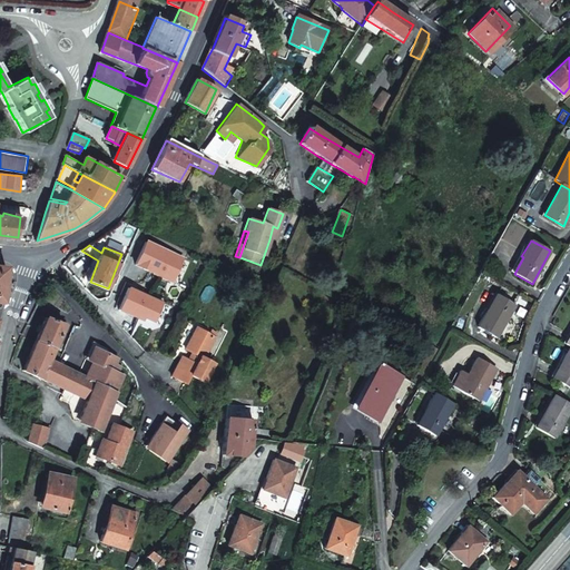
[(495,336),(513,304),(494,293),(487,307),(475,325),(495,336)]
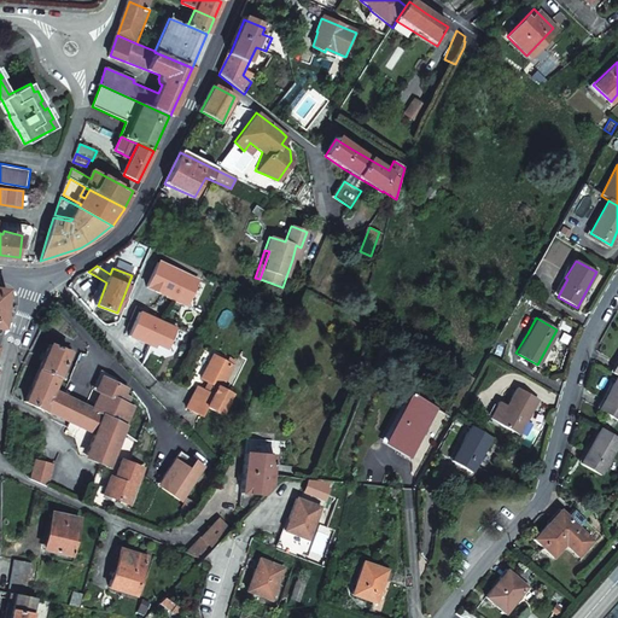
[(48,344),(39,369),(60,379),(65,367),(71,354),(48,344)]
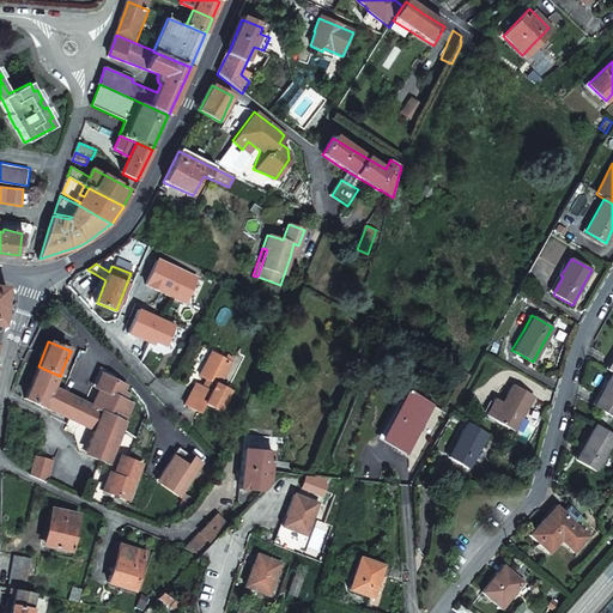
[(222,360),(211,354),(201,374),(211,378),(206,387),(198,383),(188,404),(204,412),(208,404),(223,410),(234,390),(223,386),(235,362),(228,359),(222,360)]
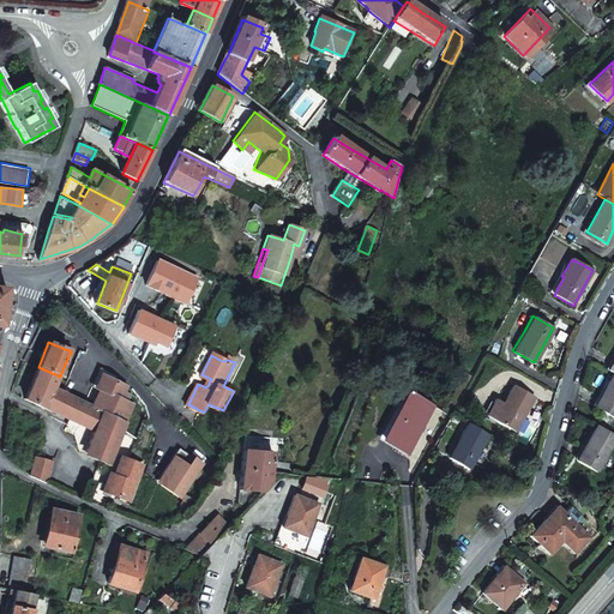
[(60,377),(38,367),(32,381),(26,398),(47,408),(54,390),(60,377)]
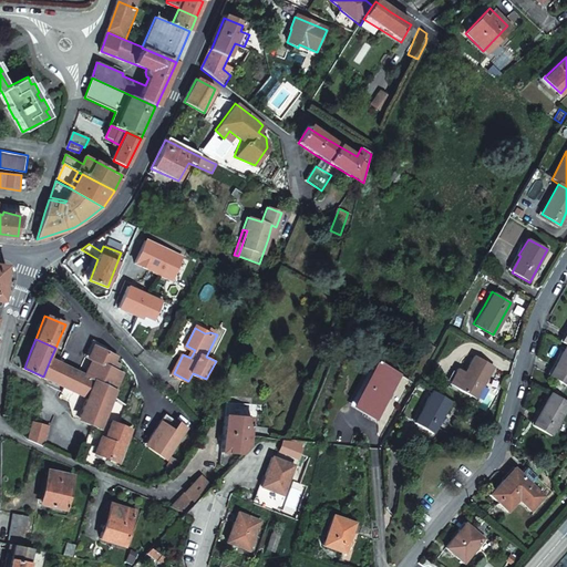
[(99,348),(106,351),(109,347),(94,340),(86,357),(93,360),(99,348)]
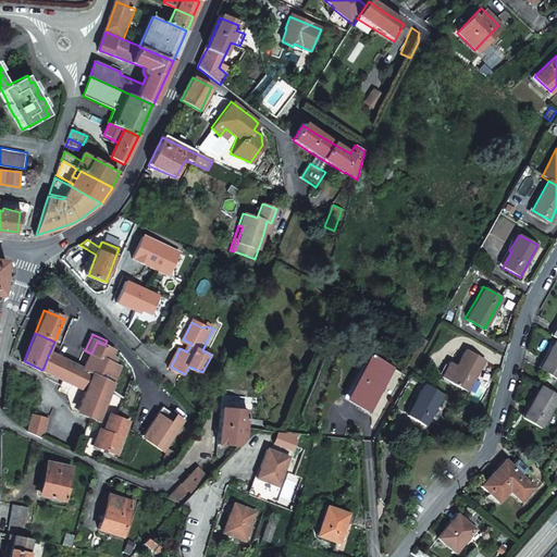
[(556,378),(556,336),(556,337),(540,368),(556,378)]
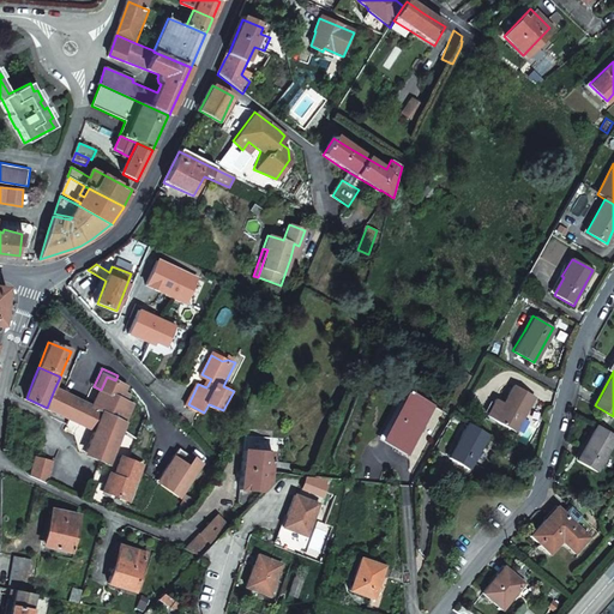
[(104,411),(127,422),(134,405),(128,402),(131,397),(124,393),(127,386),(115,380),(107,377),(101,390),(94,407),(104,411)]
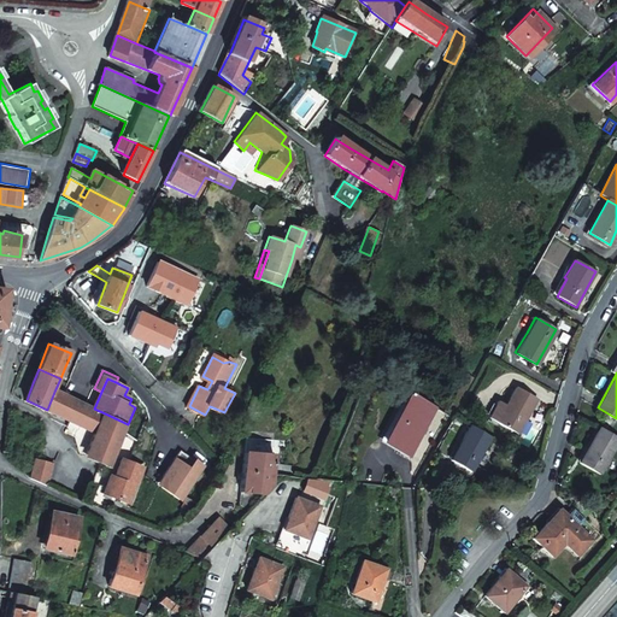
[(486,417),(515,434),(535,399),(513,387),(504,405),(494,400),(486,417)]
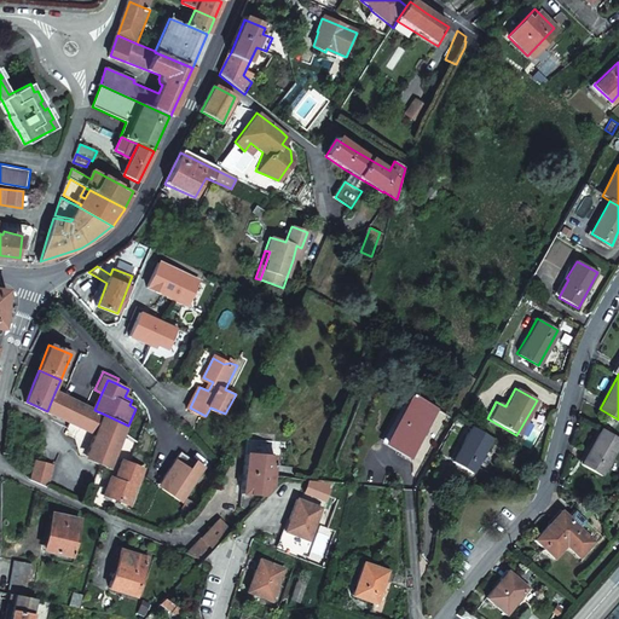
[(80,426),(98,433),(105,415),(94,410),(55,393),(47,411),(80,426)]
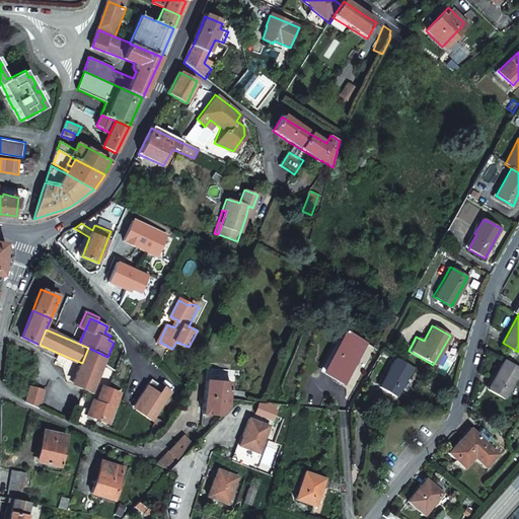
[(324,373),(346,384),(366,345),(354,338),(345,334),(338,348),(324,373)]
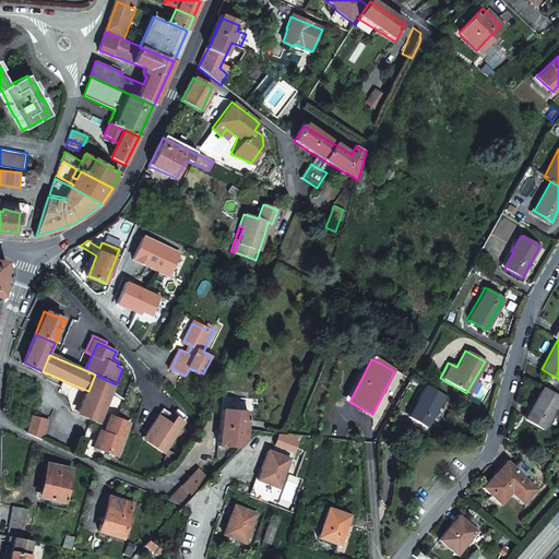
[(100,419),(116,384),(95,375),(88,391),(80,411),(100,419)]
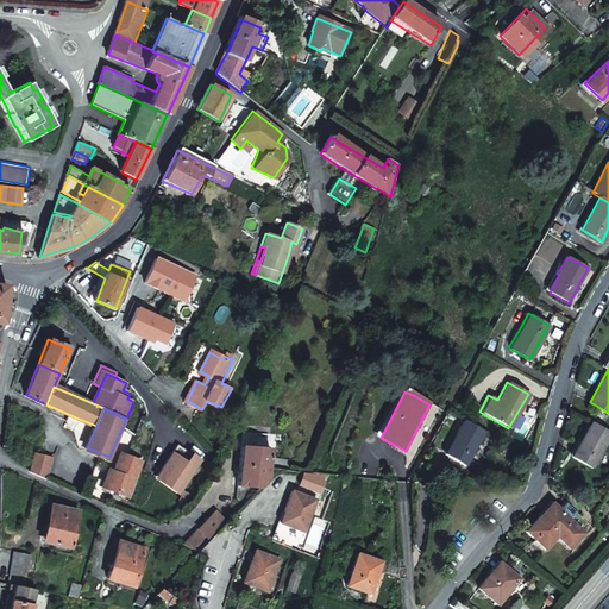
[(181,414),(179,416),(188,427),(190,425),(181,414)]
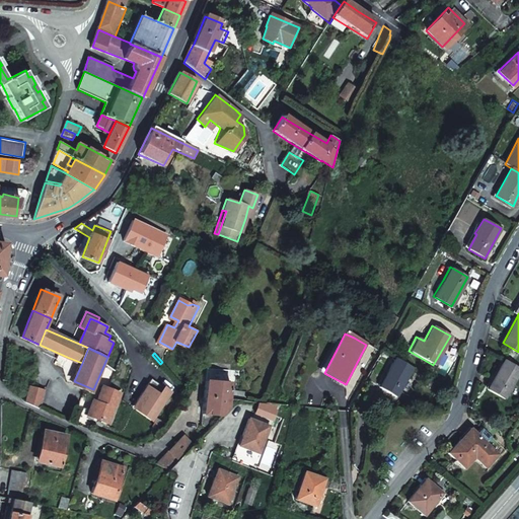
[(411,367),(393,357),(377,386),(394,395),(411,367)]
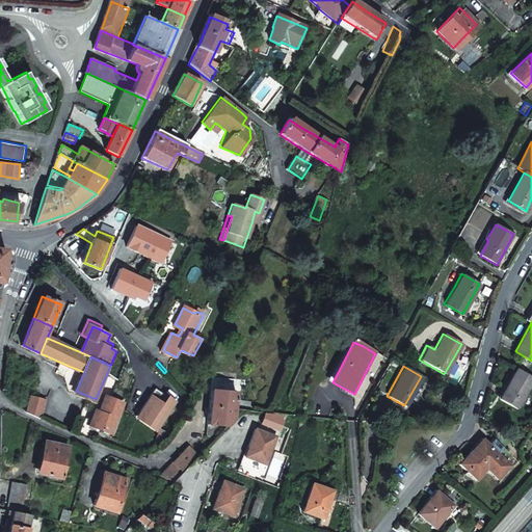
[(519,408),(531,383),(531,375),(519,368),(501,399),(519,408)]
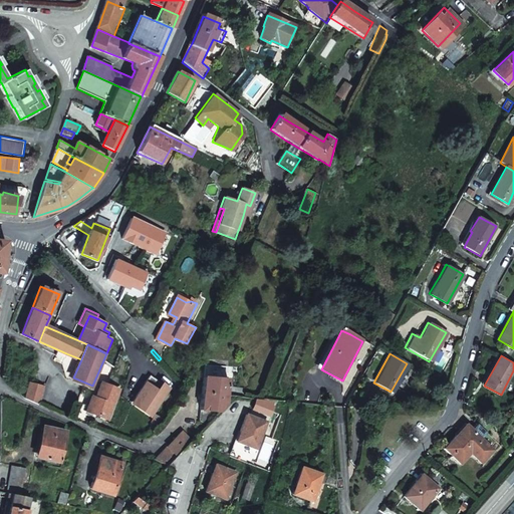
[(170,390),(150,376),(145,383),(149,386),(134,407),(150,418),(170,390)]
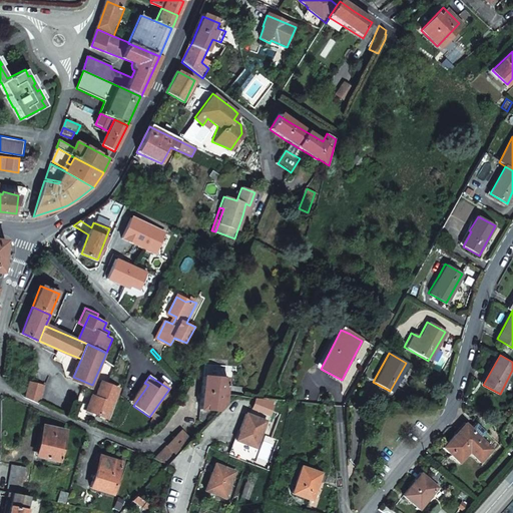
[(220,411),(225,406),(228,378),(204,376),(200,409),(220,411)]
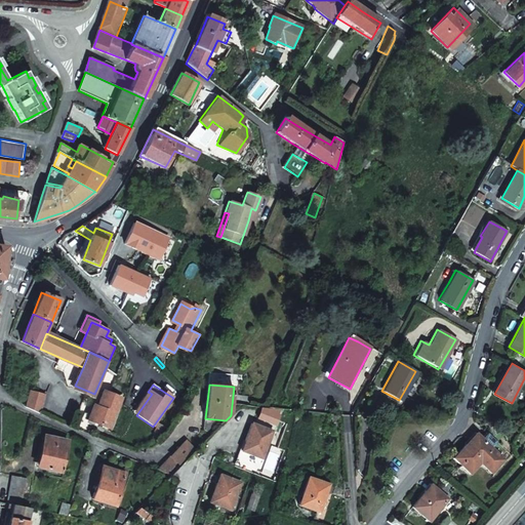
[(111,429),(122,398),(104,392),(98,407),(92,421),(111,429)]
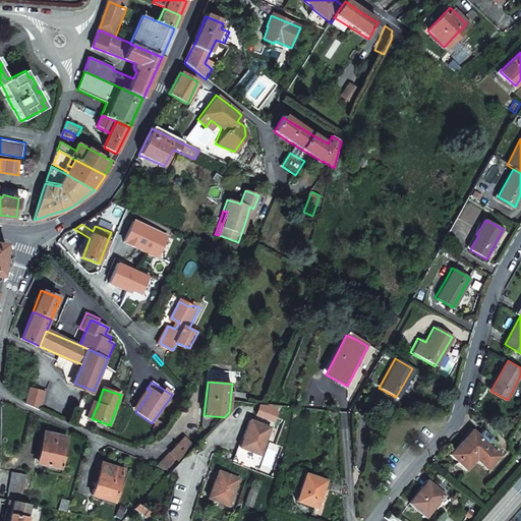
[(147,389),(132,409),(135,412),(151,391),(147,389)]
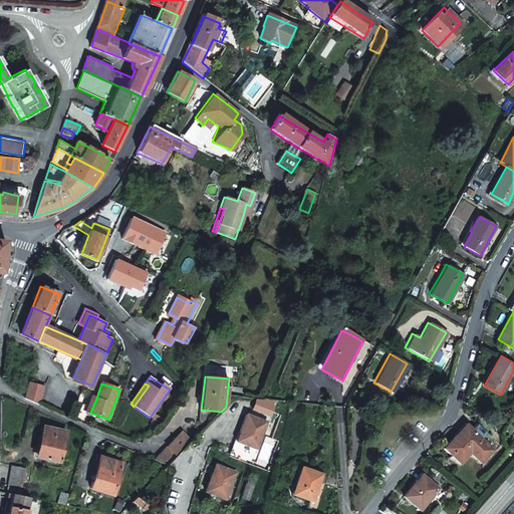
[(29,392),(27,398),(30,400),(38,403),(43,391),(35,388),(32,394),(29,392)]
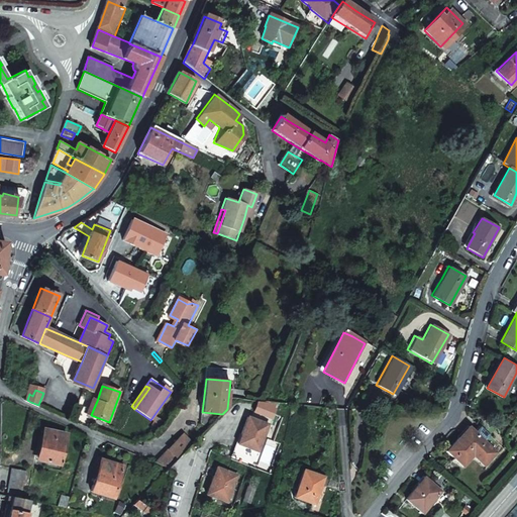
[(93,399),(88,414),(91,415),(97,401),(93,399)]
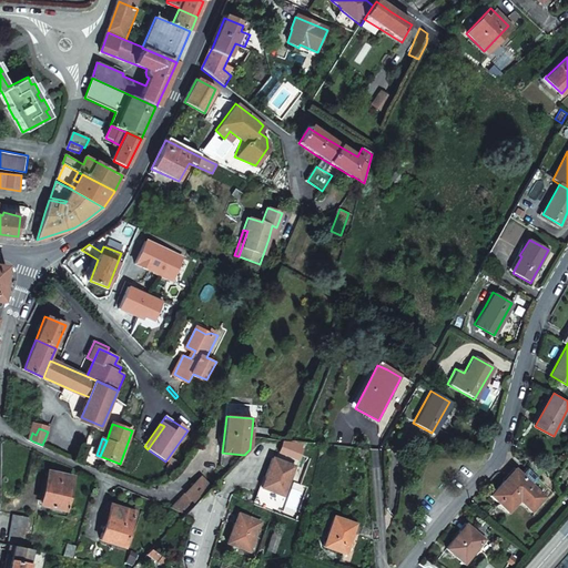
[(262,488),(285,497),(296,467),(273,458),(262,488)]
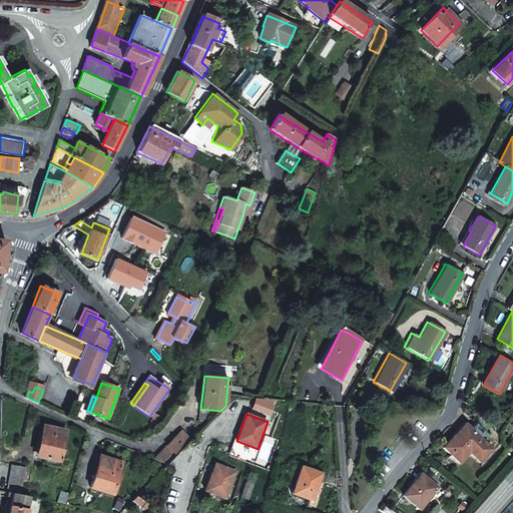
[(491,447),(496,441),(477,424),(472,430),(466,425),(444,449),(461,464),(471,453),(482,463),(495,450),(491,447)]
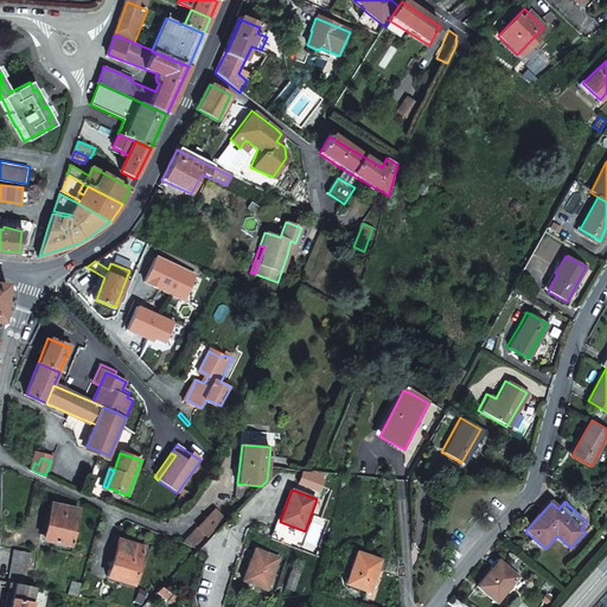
[(46,540),(70,544),(80,511),(55,504),(46,540)]
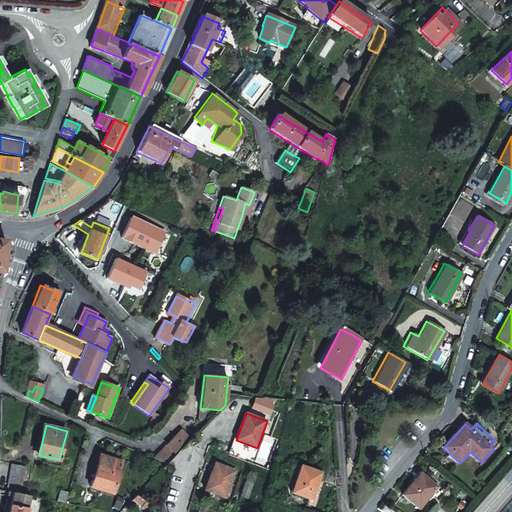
[(181,431),(176,437),(186,445),(190,441),(192,440),(181,431)]
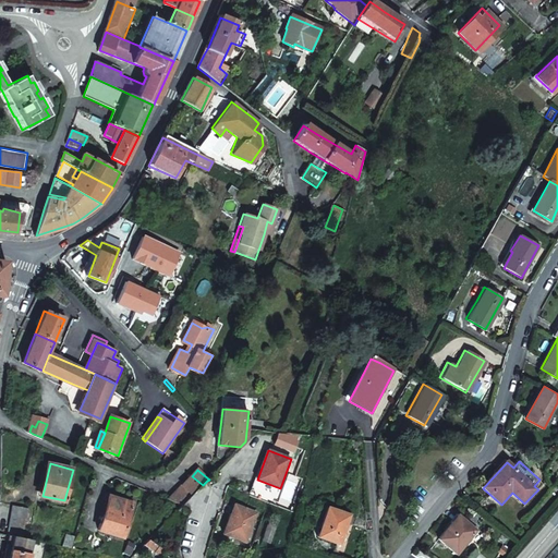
[(192,476),(168,500),(182,507),(203,485),(192,476)]
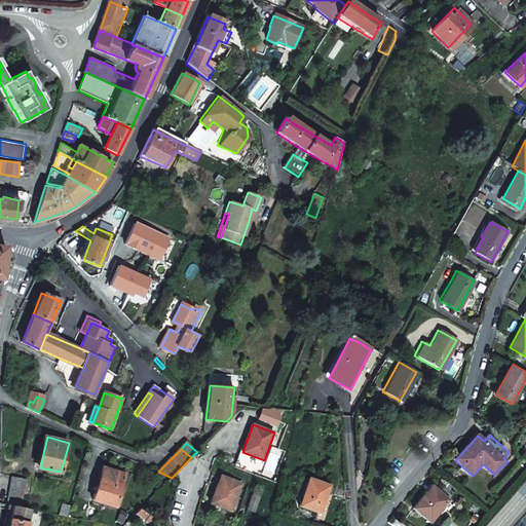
[(95,501),(116,508),(125,476),(105,470),(95,501)]
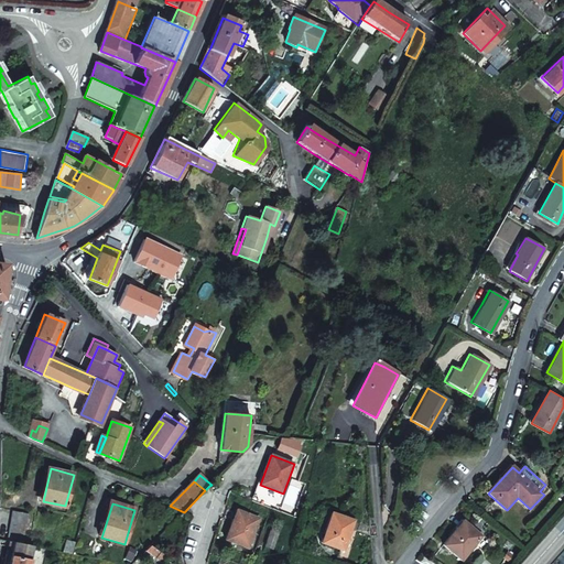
[(29,514),(14,511),(9,541),(23,544),(29,514)]
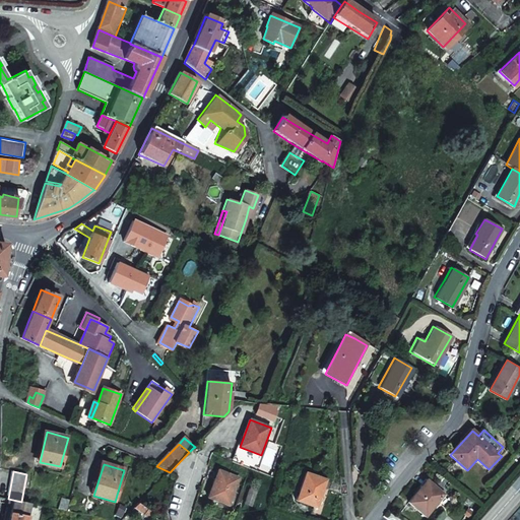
[(207,498),(229,505),(239,478),(217,471),(212,485),(207,498)]
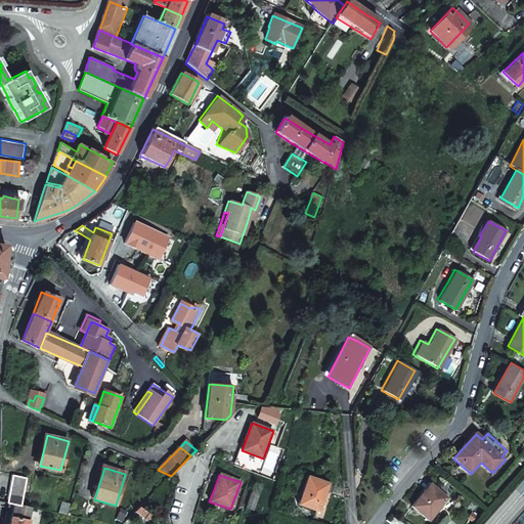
[(298,504),(319,511),(329,483),(307,476),(298,504)]
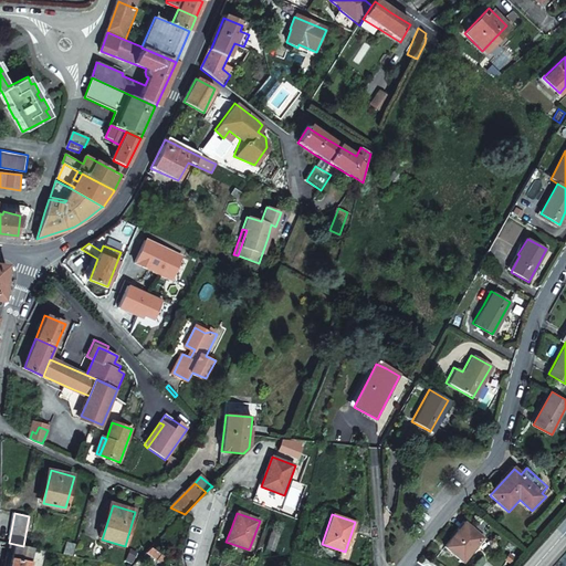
[(484,537),(465,523),(446,548),(465,563),(478,546),(486,553),(494,542),(486,535),(484,537)]
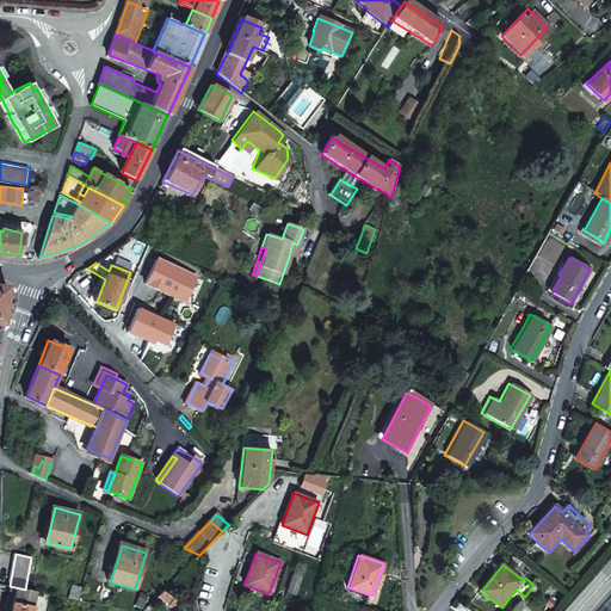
[(79,599),(82,586),(73,584),(69,598),(79,599)]
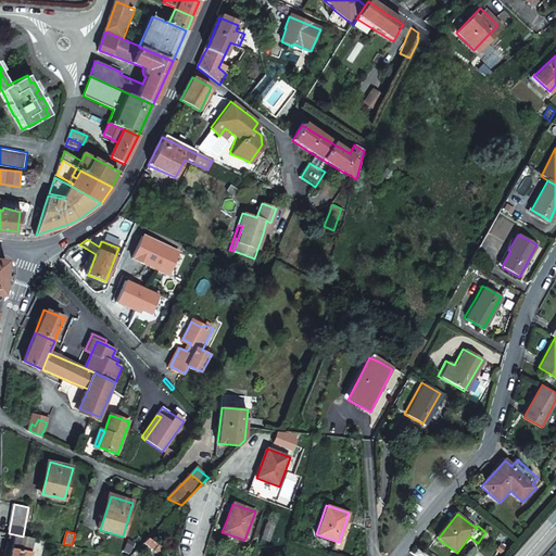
[(23,536),(9,533),(5,554),(4,555),(28,555),(33,538),(23,536)]
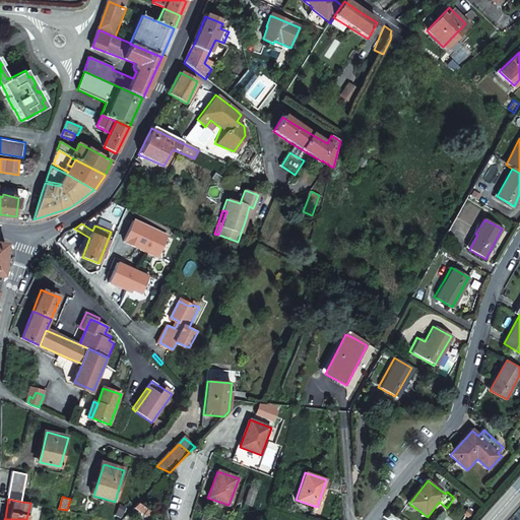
[(148,510),(139,504),(134,509),(143,516),(148,510)]
